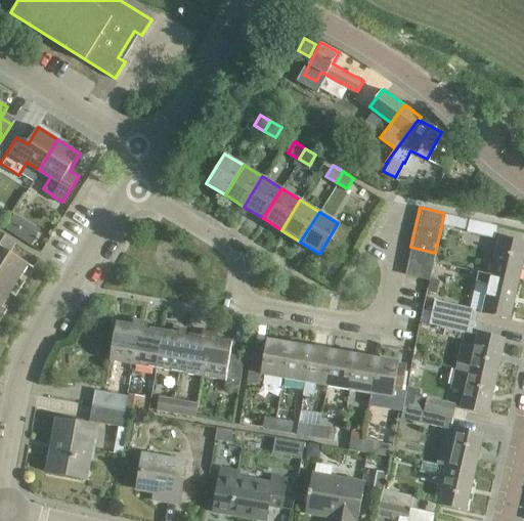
[(493,236),(496,224),(468,219),(466,230),(493,236)]
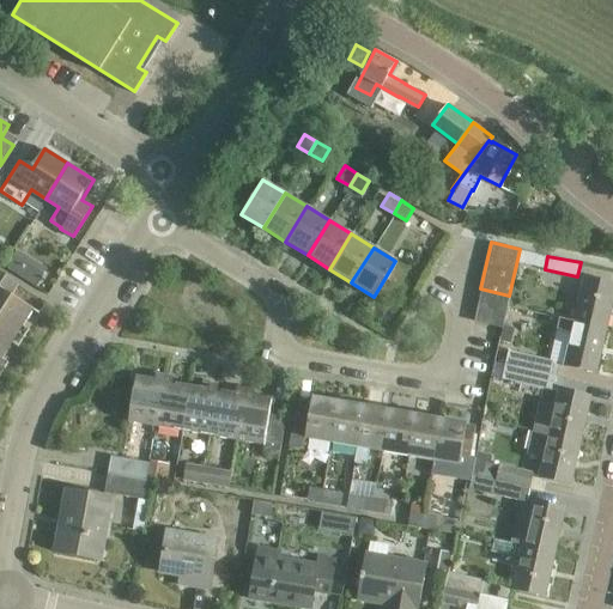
[(17,284),(0,272),(0,334),(18,346),(40,311),(11,294),(17,284)]
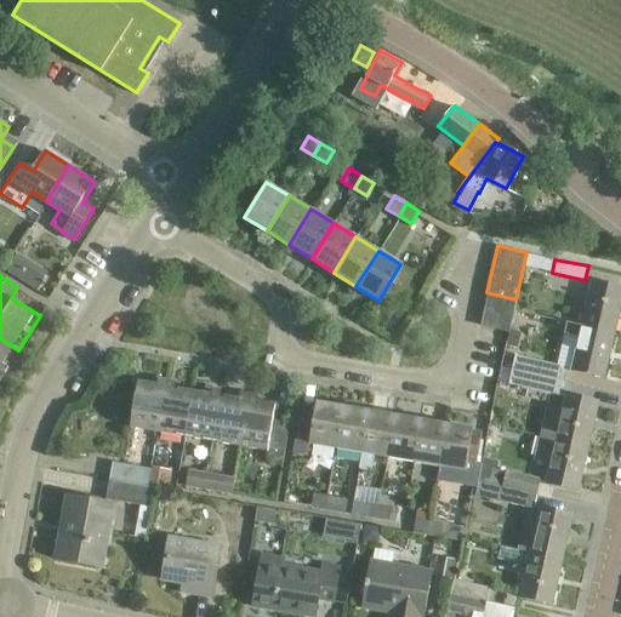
[(567,319),(565,320),(613,331),(620,297),(620,286),(591,279),(581,323),(567,319)]
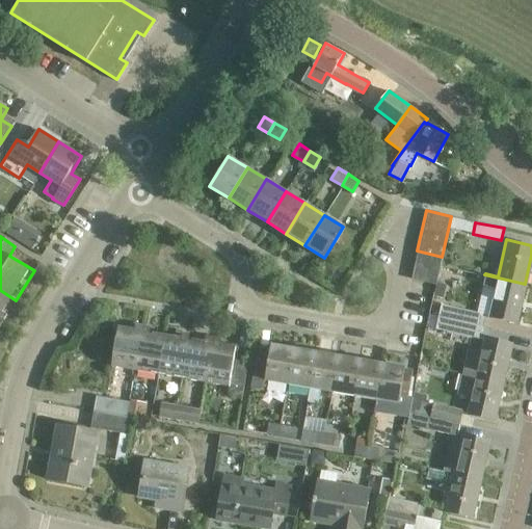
[(439,269),(442,257),(417,250),(414,263),(439,269)]
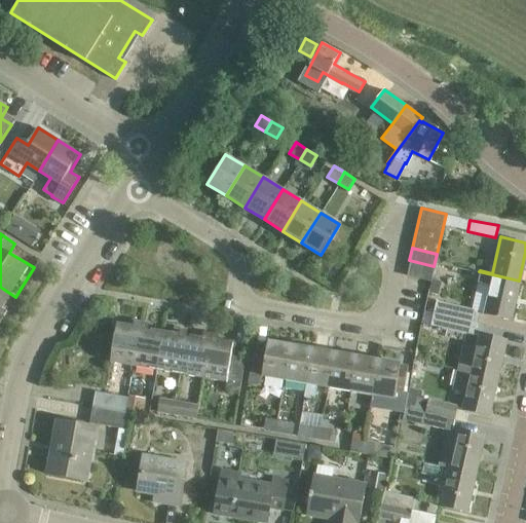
[(430,278),(434,266),(409,260),(406,273),(430,278)]
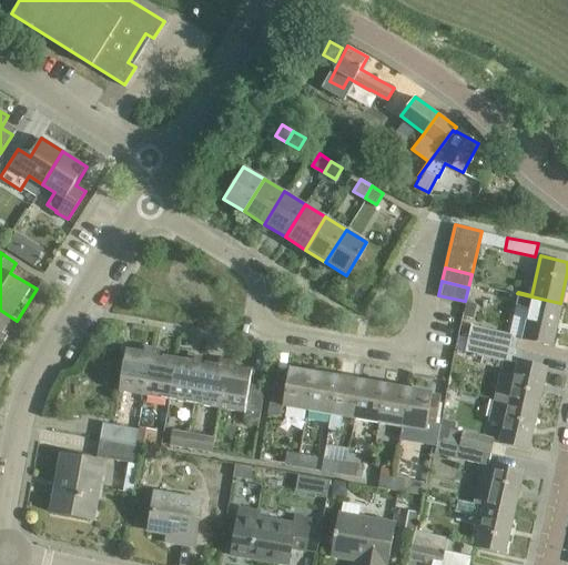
[(560,303),(517,293),(515,304),(529,308),(523,338),(551,344),(560,303)]
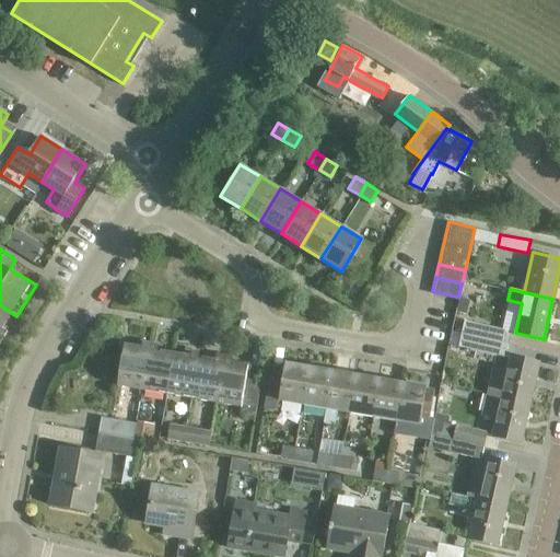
[(0,343),(16,316),(0,305),(0,343)]
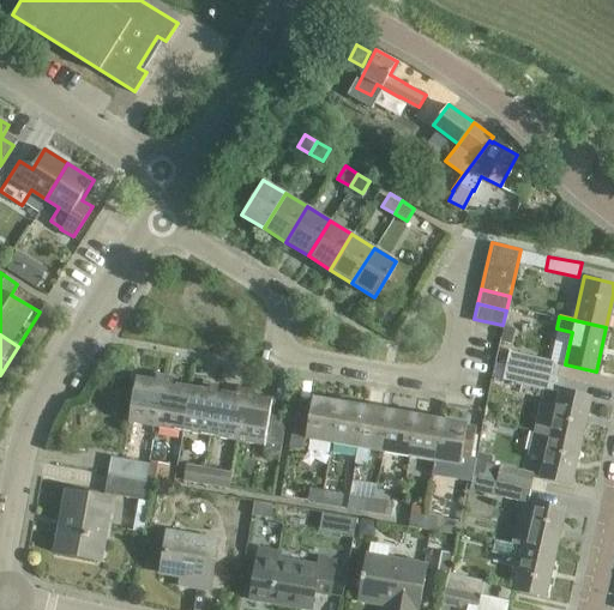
[(509,349),(505,363),(555,375),(559,361),(509,349)]
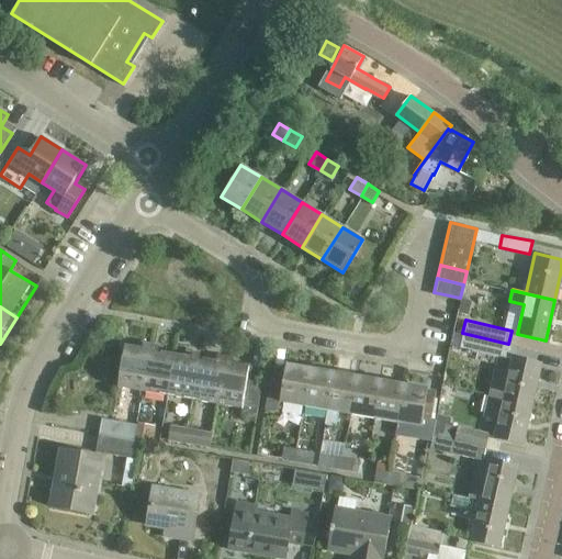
[(508,344),(462,333),(459,345),(505,356),(508,344)]
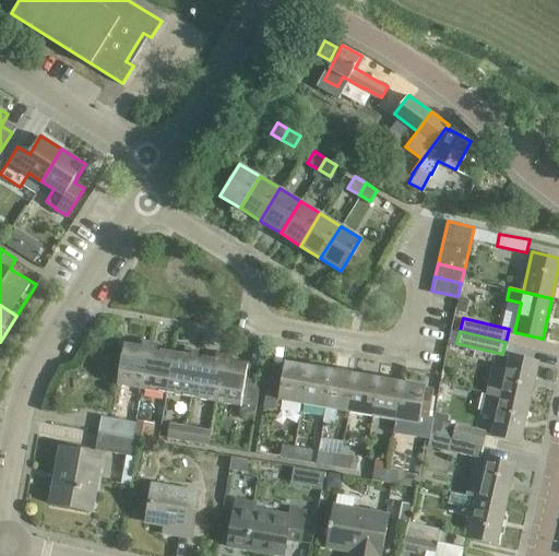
[(142,388),(150,347),(123,343),(117,383),(142,388)]
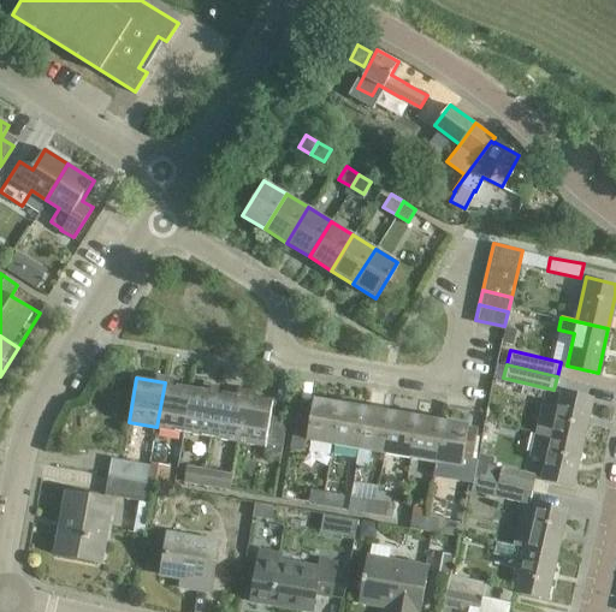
[(157,427),(184,431),(191,386),(165,382),(157,427)]
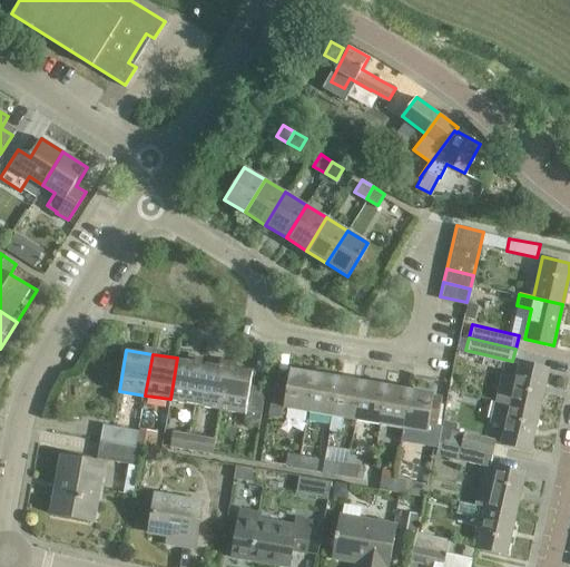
[(195,403),(202,362),(177,358),(170,399),(195,403)]
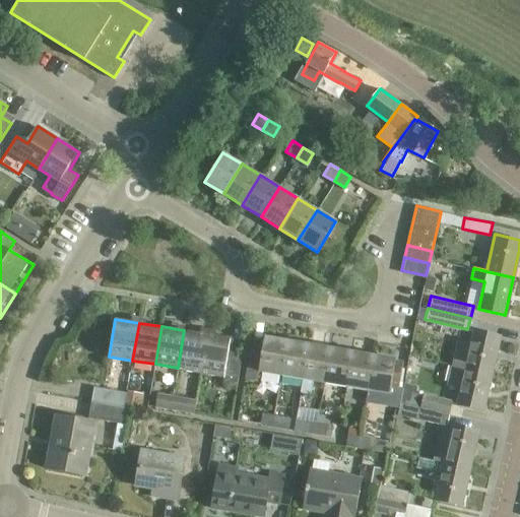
[(457,343),(452,364),(492,373),(500,334),(473,328),(469,346),(457,343)]
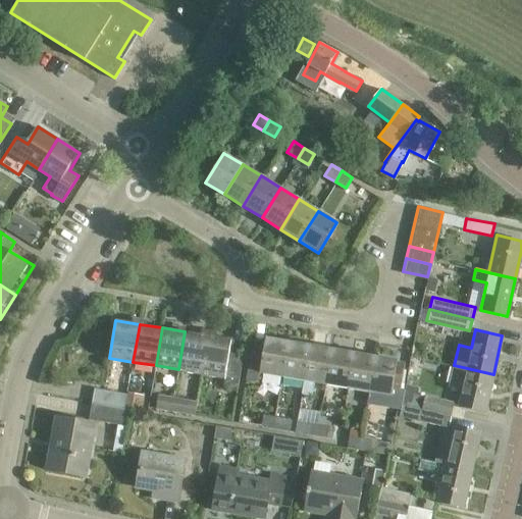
[(178,369),(202,373),(208,335),(185,331),(178,369)]
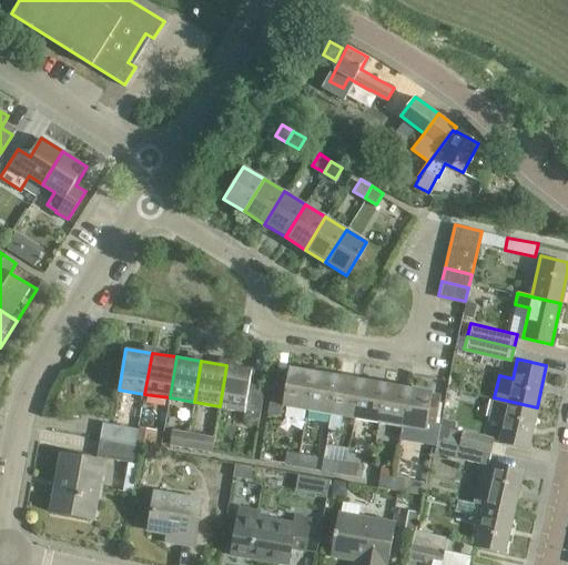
[(226,365),(220,406),(244,410),(242,419),(257,421),(264,385),(249,382),(251,369),(226,365)]
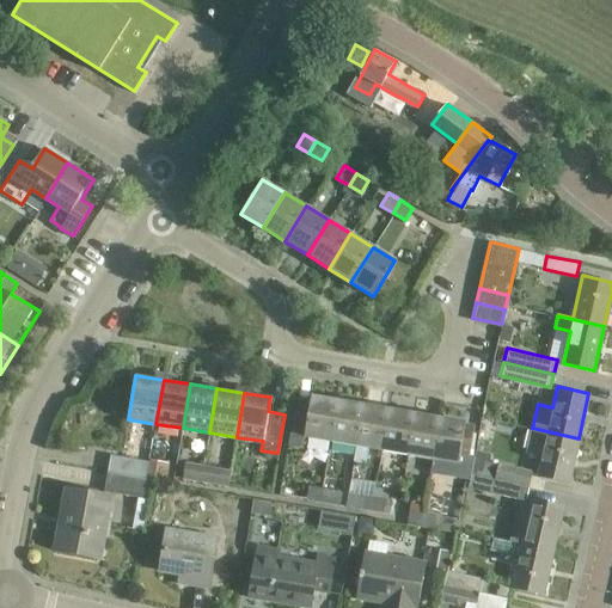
[(305,436),(331,440),(338,400),(312,395),(305,436)]
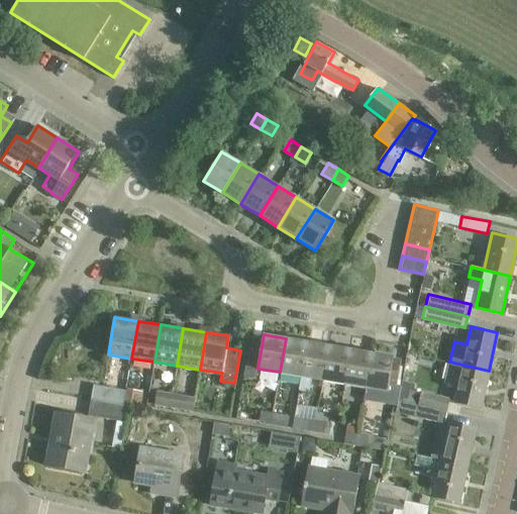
[(301,376),(307,341),(286,338),(280,372),(301,376)]
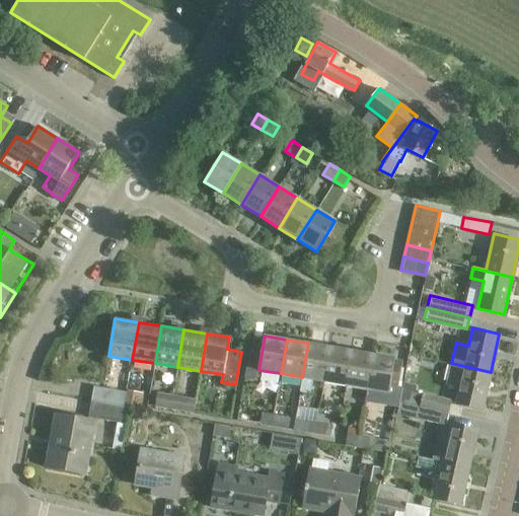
[(302,377),(323,381),(329,347),(308,343),(302,377)]
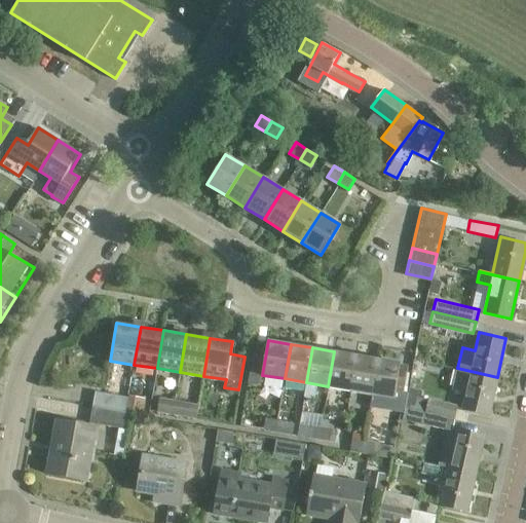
[(350,390),(355,356),(334,351),(328,386),(350,390)]
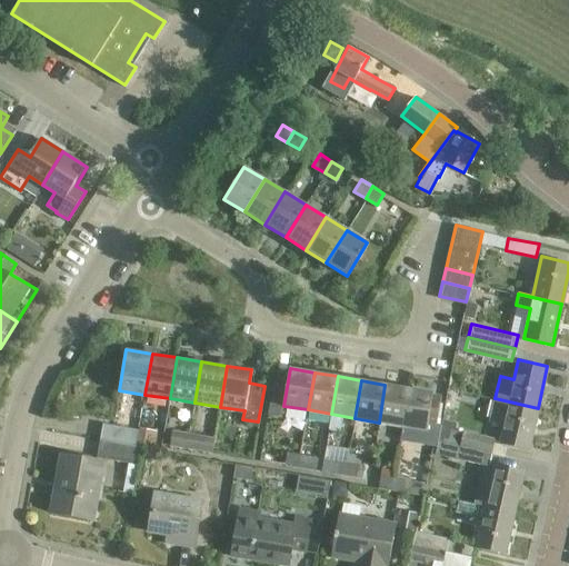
[(379,423),(402,426),(408,389),(385,385),(379,423)]
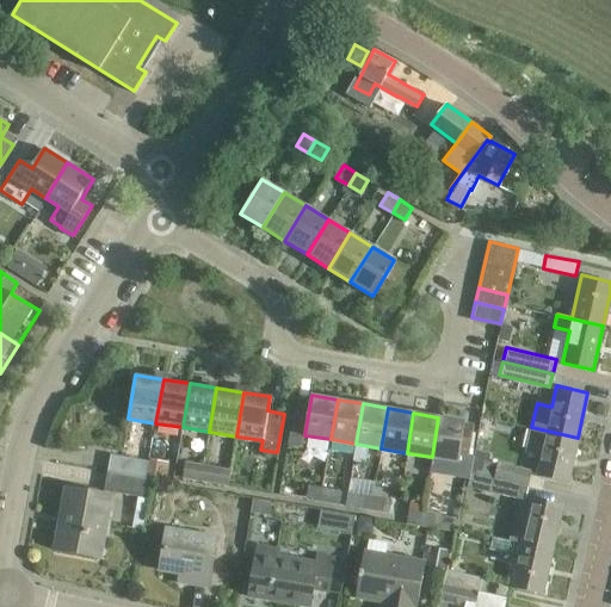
[(438,417),(432,457),(457,462),(464,421),(438,417)]
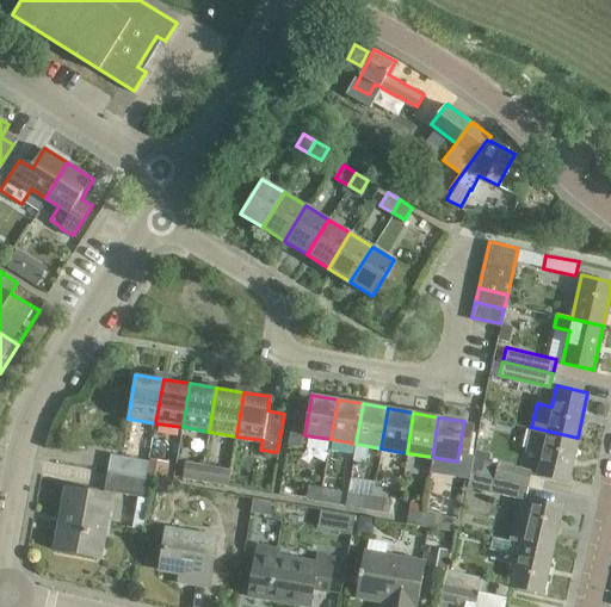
[(578,438),(531,427),(526,450),(541,453),(536,474),(567,482),(578,438)]
